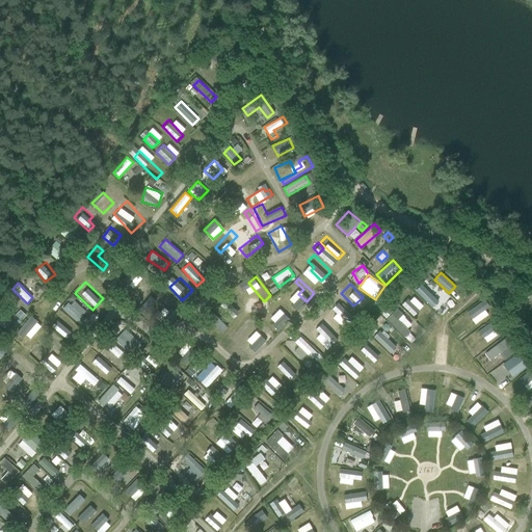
[(434,308),(441,299),(420,284),(415,292),(434,308)]
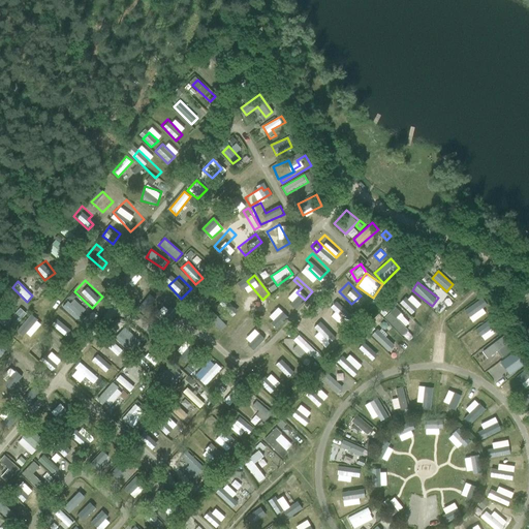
[(411,315),(422,305),(408,291),(398,302),(411,315)]
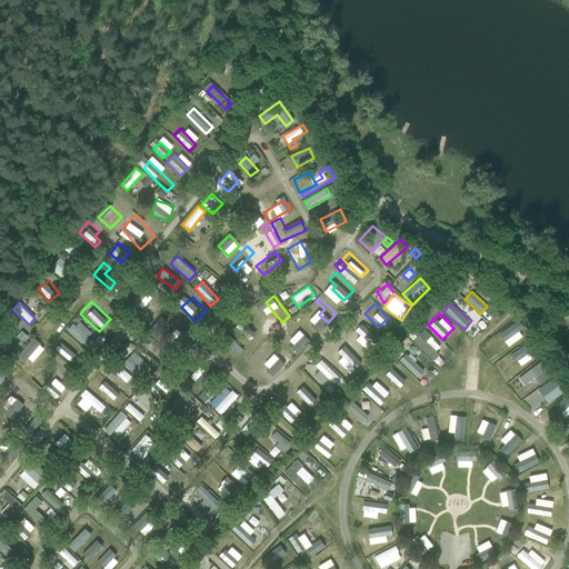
[(401,322),(399,325),(401,327),(410,318),(407,316),(407,317),(401,322)]
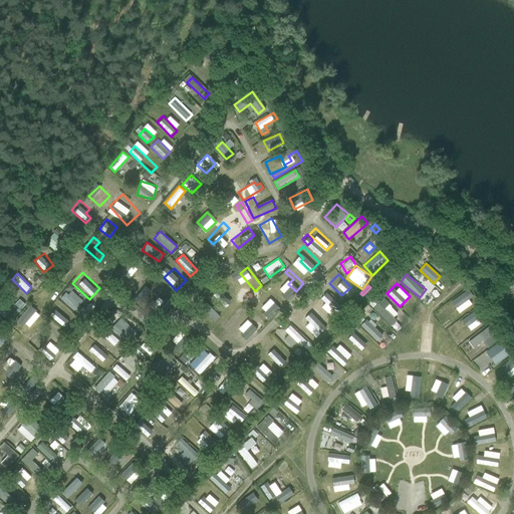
[(233,309),(240,301),(227,289),(220,297),(233,309)]
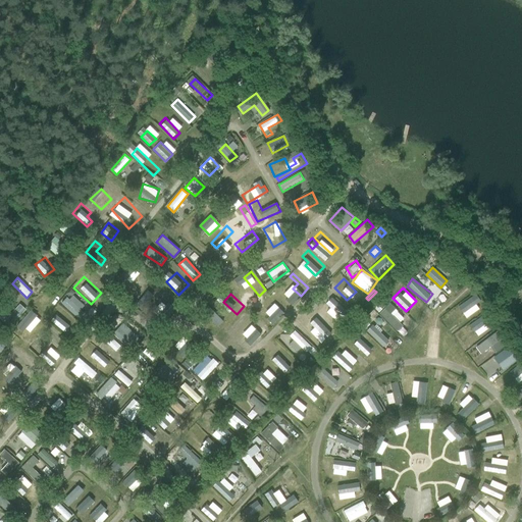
[(475,295),(459,303),(463,310),(478,302),(475,295)]
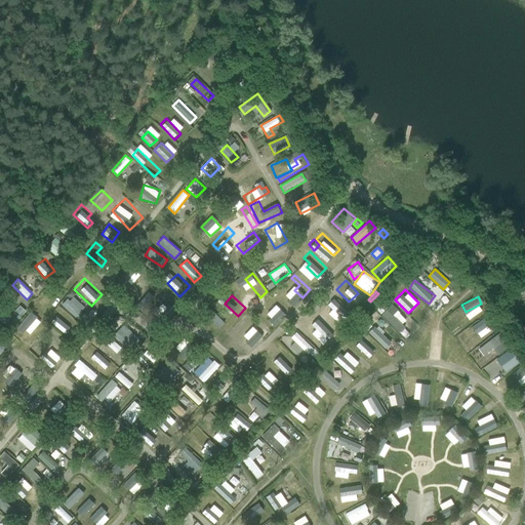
[(17,304),(5,324),(12,328),(25,309),(17,304)]
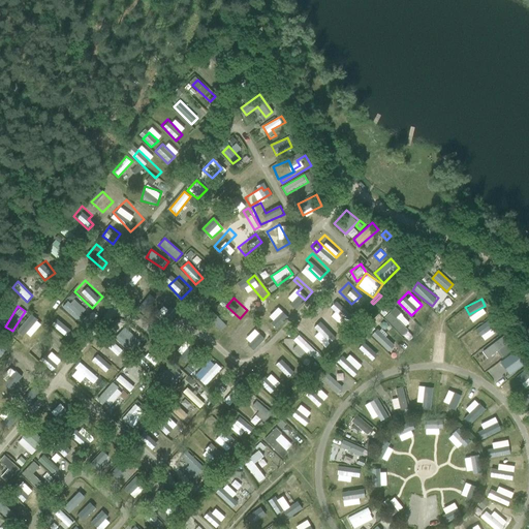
[(341,306),(329,319),(340,330),(352,316),(341,306)]
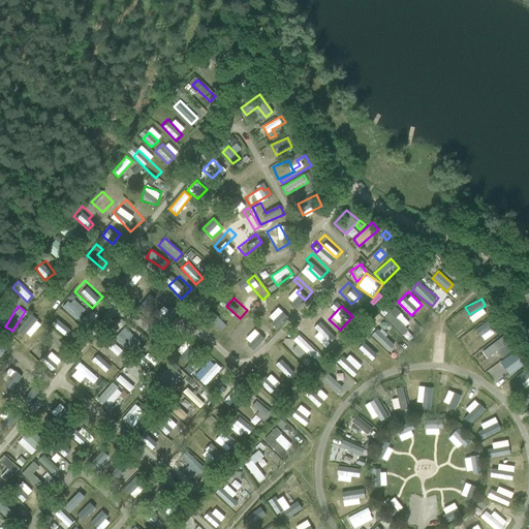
[(385,307),(379,312),(383,316),(389,311),(385,307)]
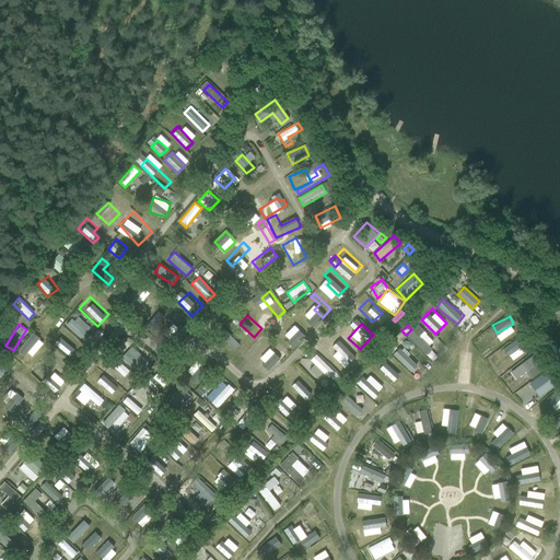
[(418,326),(407,337),(426,356),(431,350),(428,347),(418,337),(423,331),(418,326)]
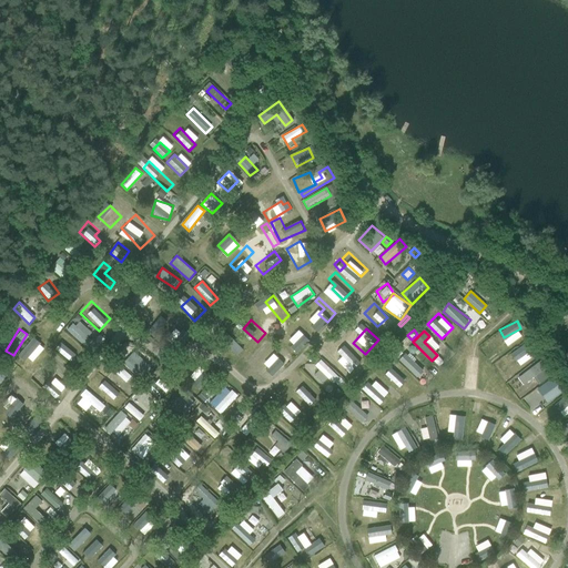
[(34,352),(42,343),(36,336),(17,358),(28,368),(39,355),(34,352)]
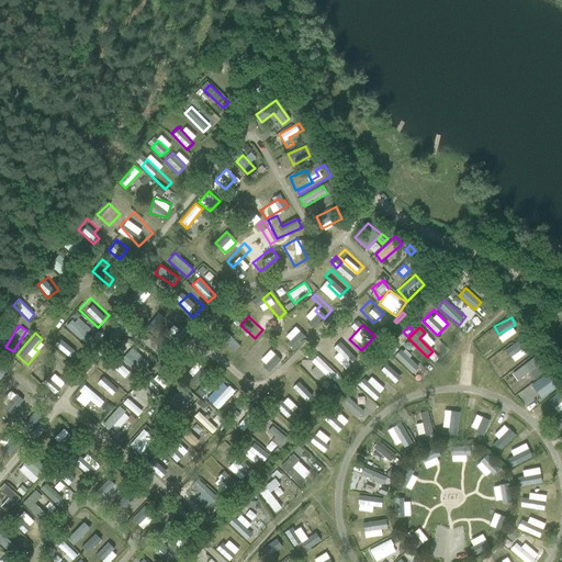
[(277,337),(285,349),(291,346),(282,334),(277,337)]
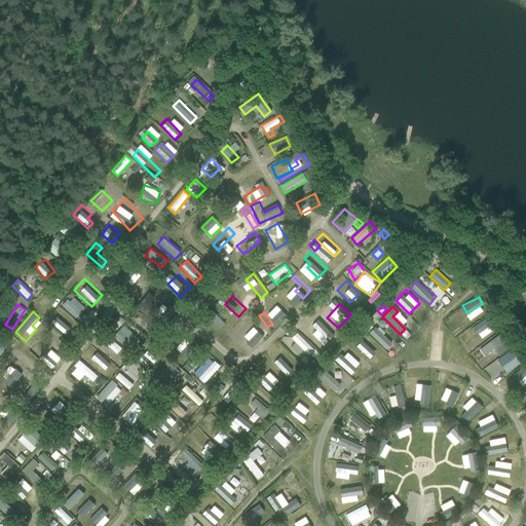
[(66,337),(72,330),(54,314),(48,321),(66,337)]
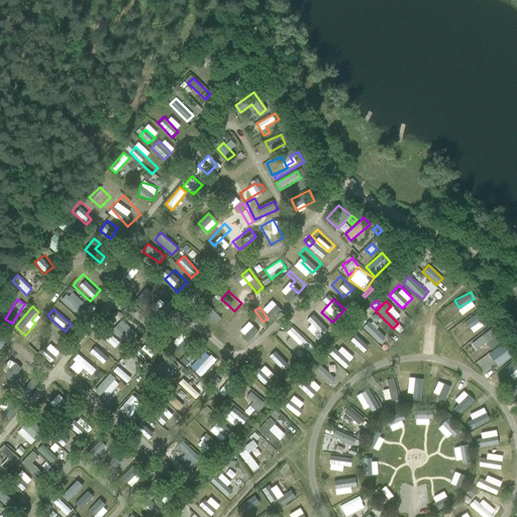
[(307,309),(302,314),(319,332),(324,327),(307,309)]
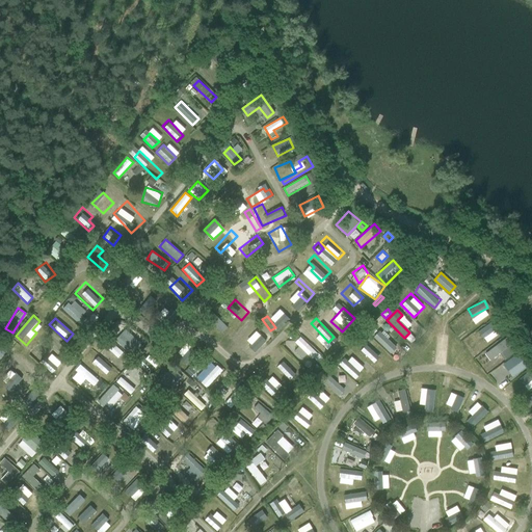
[(221,333),(228,326),(220,319),(214,325),(221,333)]
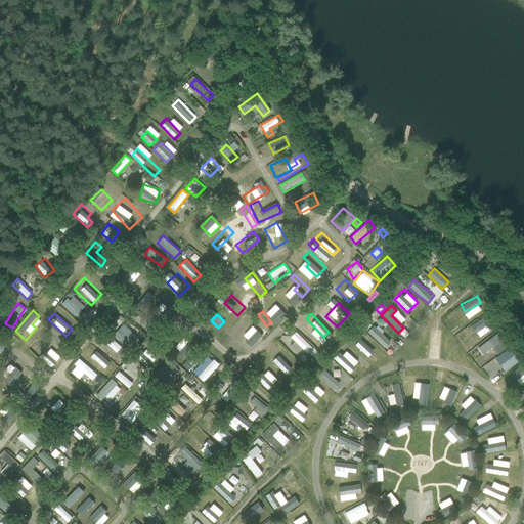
[(250,314),(236,330),(249,340),(262,324),(250,314)]
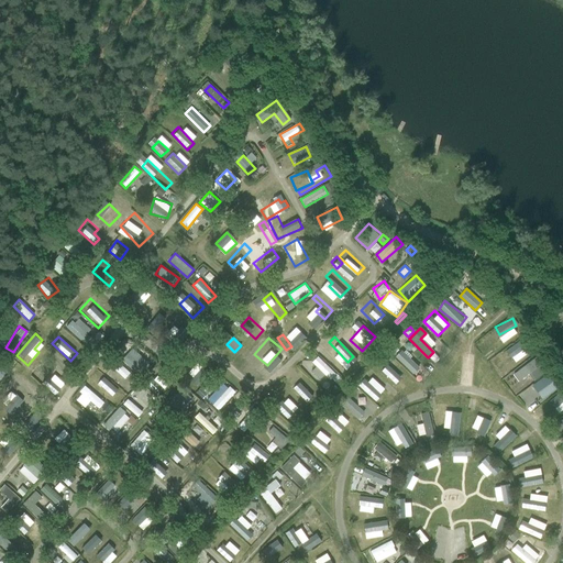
[(519,343),(499,352),(504,362),(512,359),(514,362),(526,356),(519,343)]
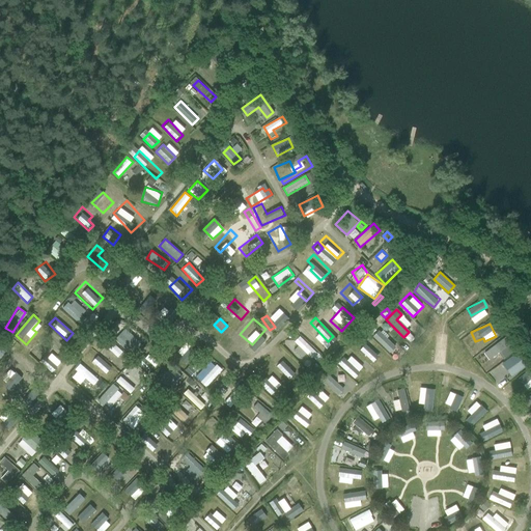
[(370,326),(366,331),(370,335),(375,331),(370,326)]
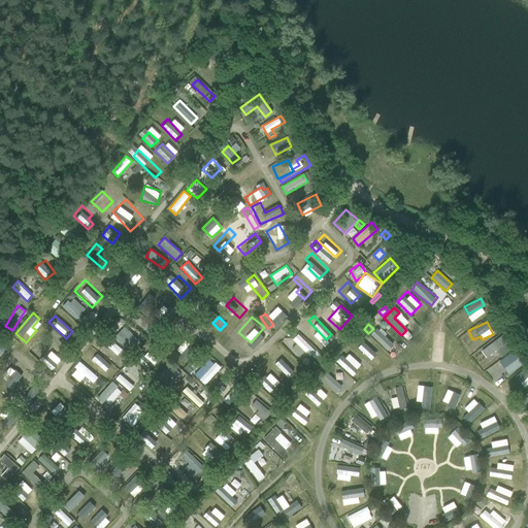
[(377,327),(371,334),(387,351),(394,343),(377,327)]
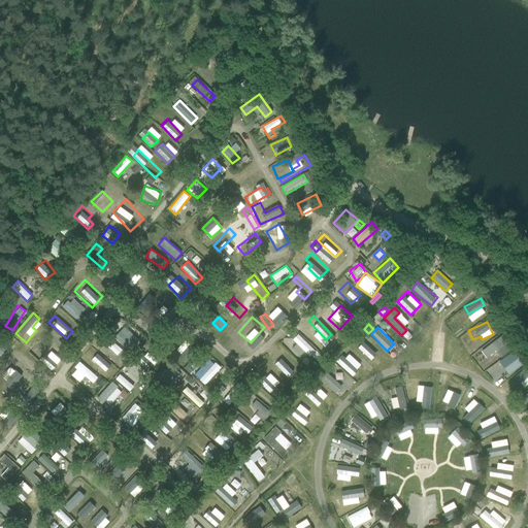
[(126,328),(117,338),(129,351),(138,340),(126,328)]
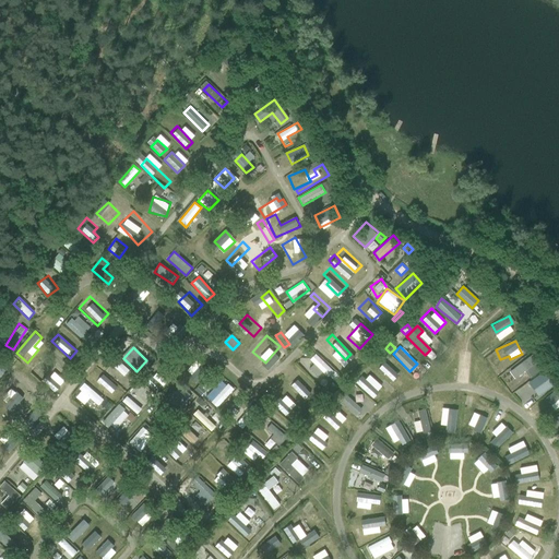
[(322,382),(334,371),(316,353),(309,359),(313,364),(309,369),(322,382)]
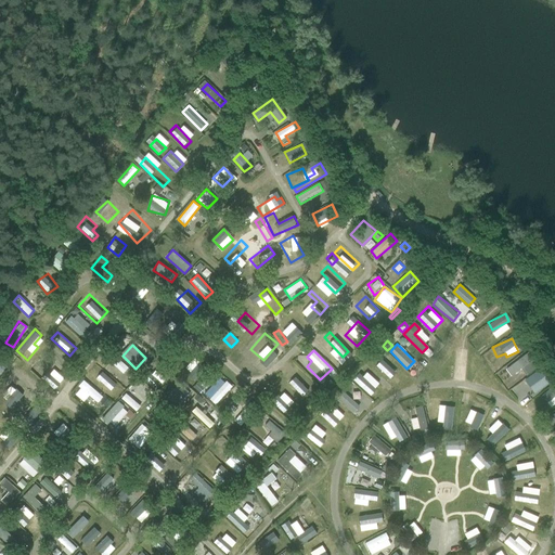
[(540,364),(529,350),(506,368),(513,376),(520,370),(525,376),(540,364)]
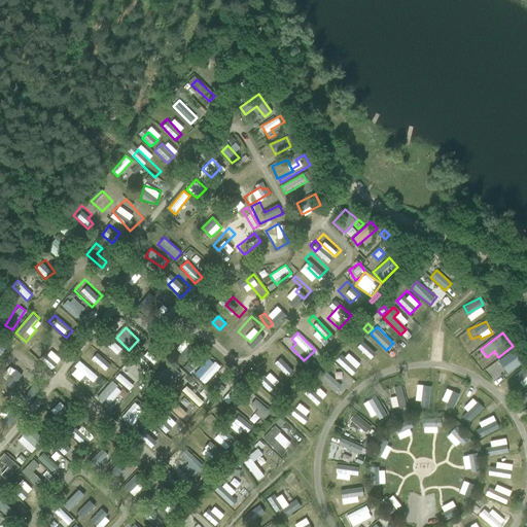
[(115,355),(121,349),(107,336),(101,342),(115,355)]
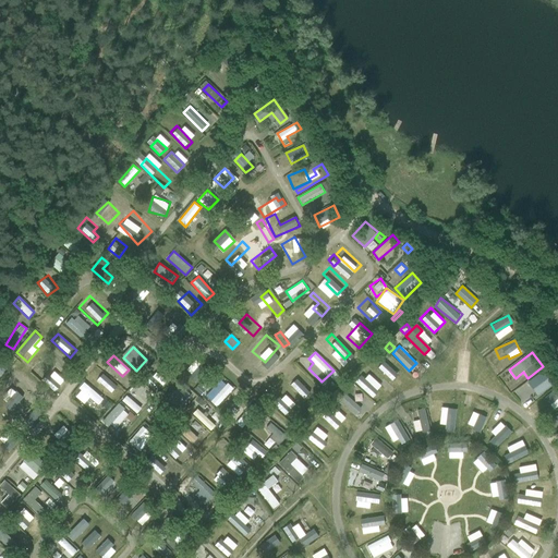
[(371,364),(389,380),(396,373),(377,356),(371,364)]
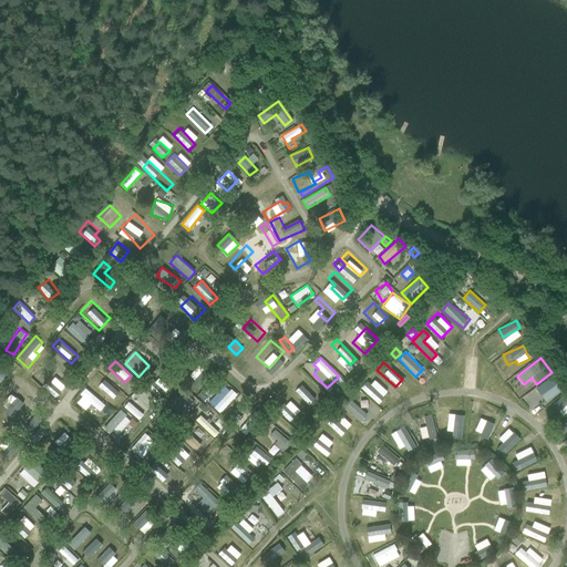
[(195,389),(204,372),(189,364),(181,380),(195,389)]
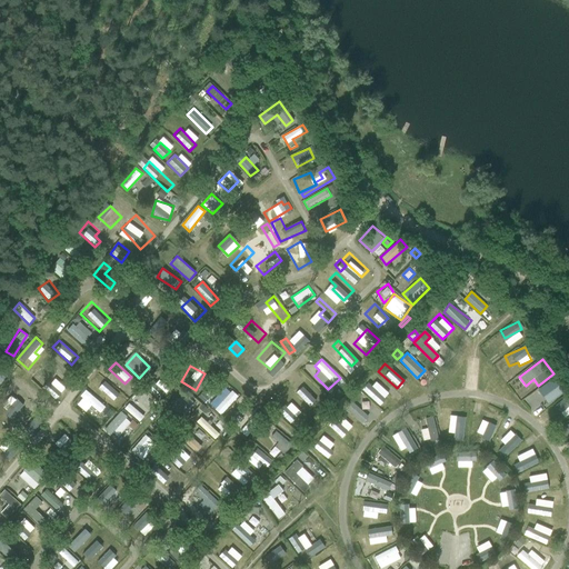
[(47,392),(59,381),(49,370),(37,381),(47,392)]
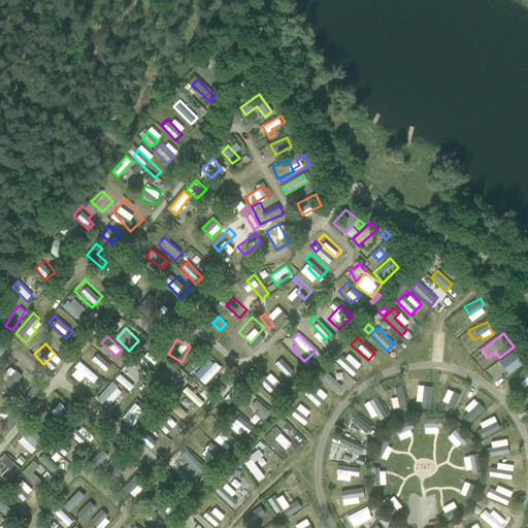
[(150,367),(156,362),(145,351),(140,356),(150,367)]
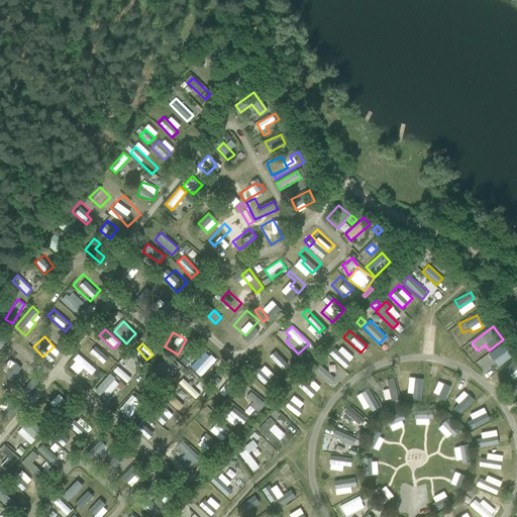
[(511,356),(503,344),(489,354),(493,360),(496,358),(500,365),(511,356)]
